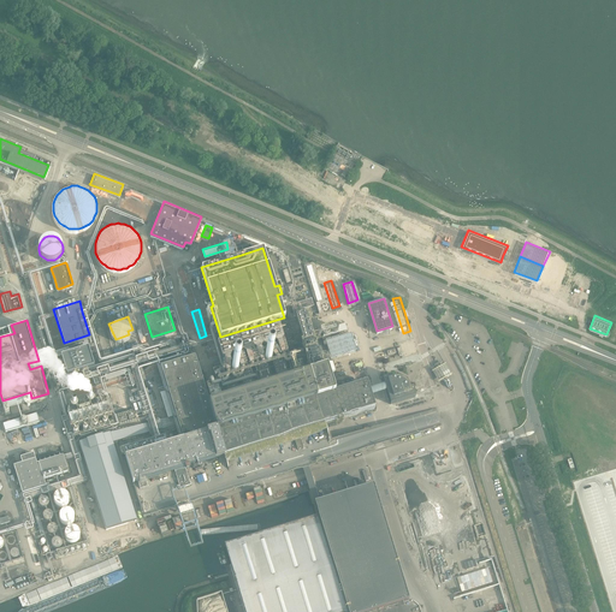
[(330,332),(347,327),(344,320),(312,331),(314,337),(323,334),(323,337),(331,334),(330,332)]
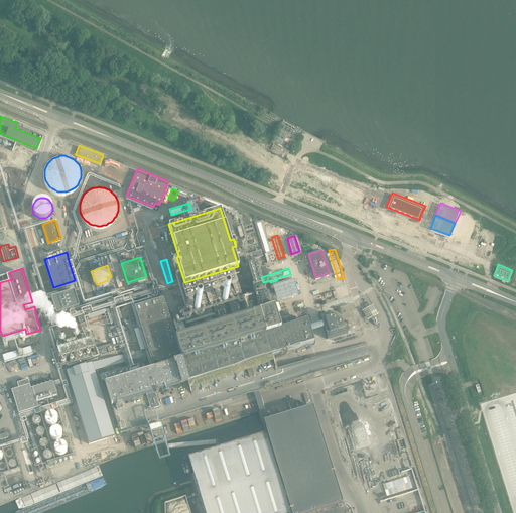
[(235,269),(182,285),(187,301),(240,285),(235,269)]
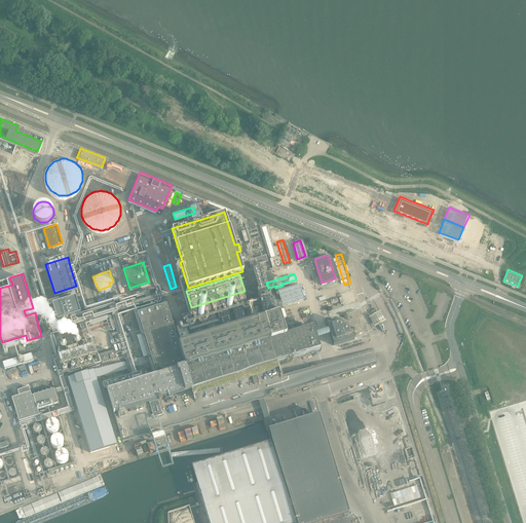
[(299,283),(271,292),(275,305),(304,297),(299,283)]
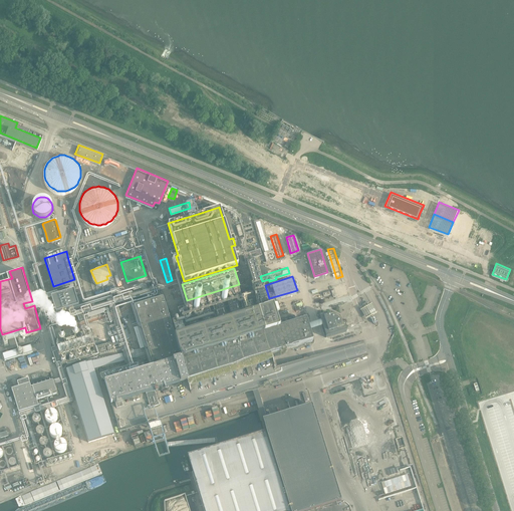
[(334,284),(335,286),(337,293),(347,290),(344,281),(334,284)]
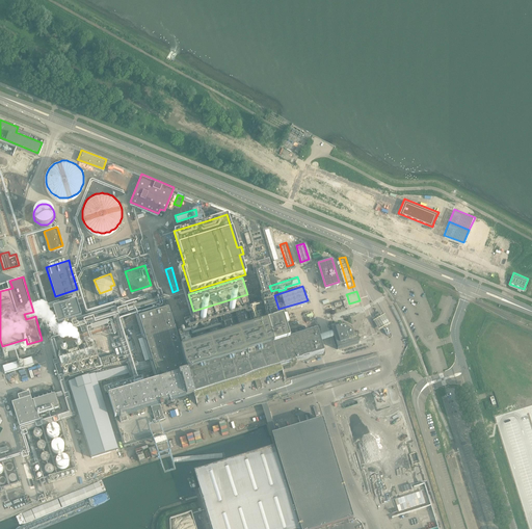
[(77,296),(53,303),(58,319),(81,313),(77,296)]
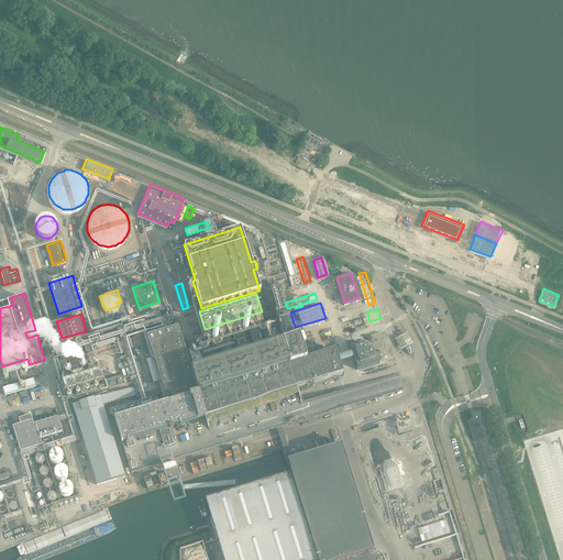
[(295,386),(342,372),(339,360),(337,354),(334,348),(306,358),(298,335),(283,339),(191,368),(178,324),(146,333),(167,399),(112,417),(120,440),(122,440),(122,439),(159,428),(165,443),(175,440),(169,425),(267,395),(274,393),(284,421),(342,404),(338,391),(300,403),(295,386)]
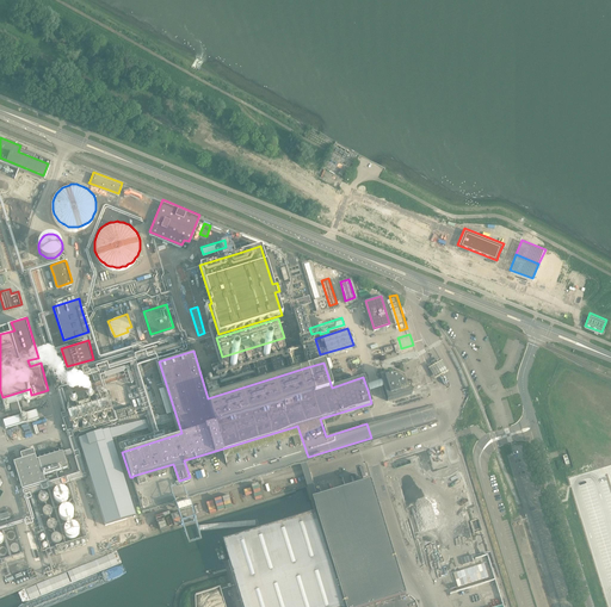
[(448,379),(437,359),(434,357),(433,358),(433,359),(432,360),(444,382),(448,379)]
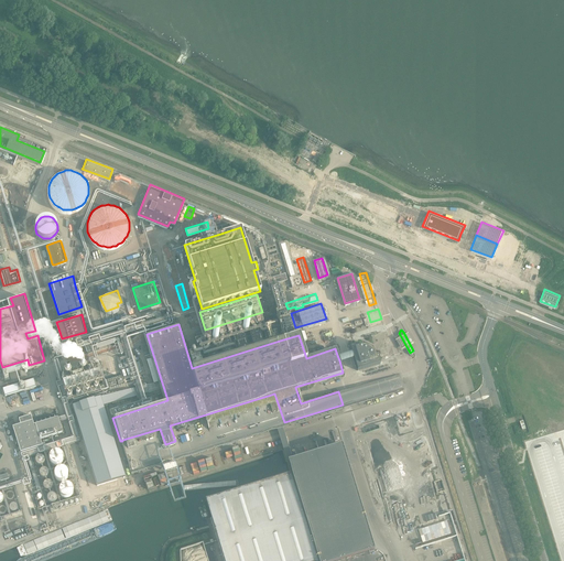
[(380,360),(378,353),(373,354),(373,352),(373,351),(372,349),(375,348),(372,345),(369,346),(368,346),(367,345),(365,345),(364,345),(362,344),(360,345),(359,346),(358,342),(349,345),(351,351),(337,355),(339,360),(354,356),(357,368),(380,360)]
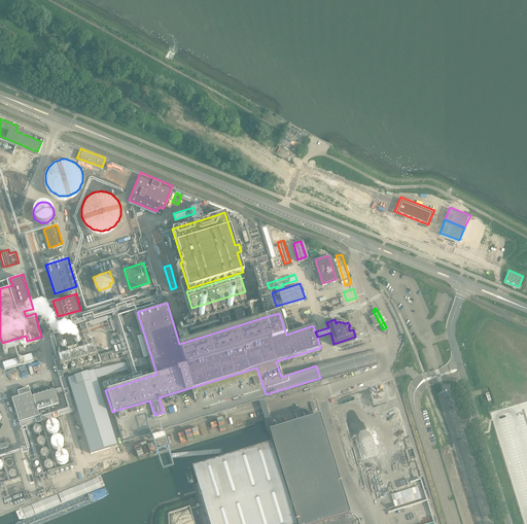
[(36,358),(34,351),(5,360),(7,368),(36,358)]
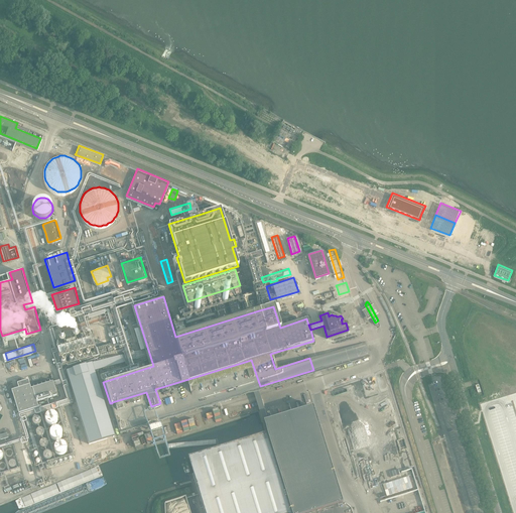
[(251,360),(245,362),(263,419),(268,417),(251,360)]
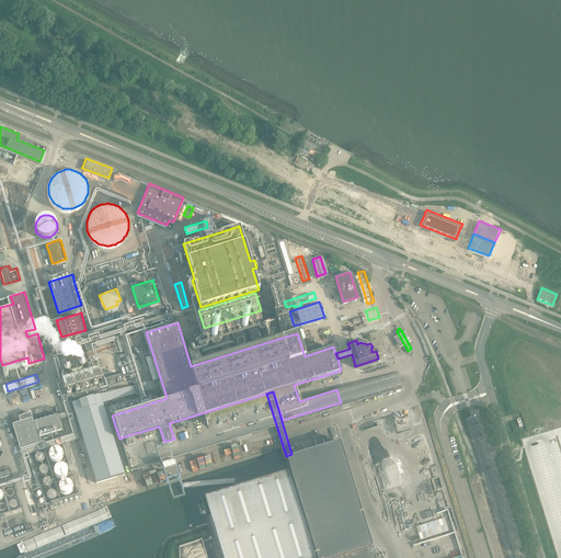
[(100,393),(73,401),(98,479),(124,471),(100,393)]
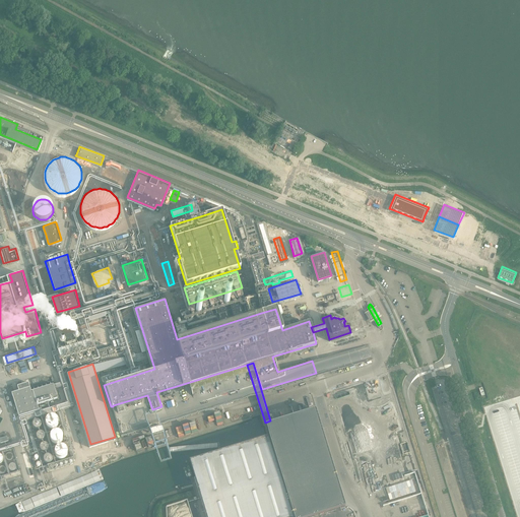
[(38,402),(58,395),(54,382),(31,389),(28,381),(17,384),(18,388),(12,391),(19,414),(39,408),(38,402)]
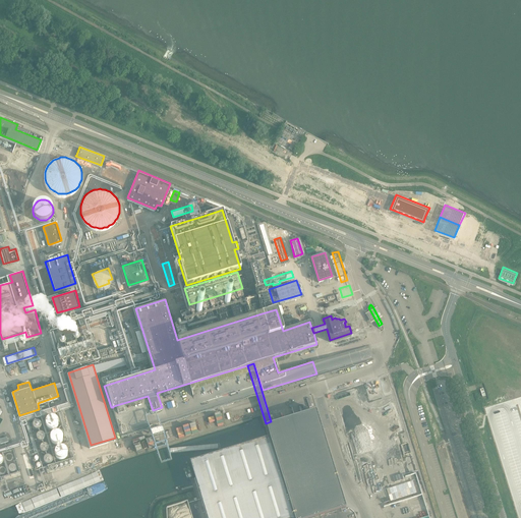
[(266,423),(265,423),(266,424),(269,435),(274,451),(282,477),(288,475),(292,486),(285,488),(294,517),(295,517),(303,517),(346,505),(315,407),(271,421),(266,423)]
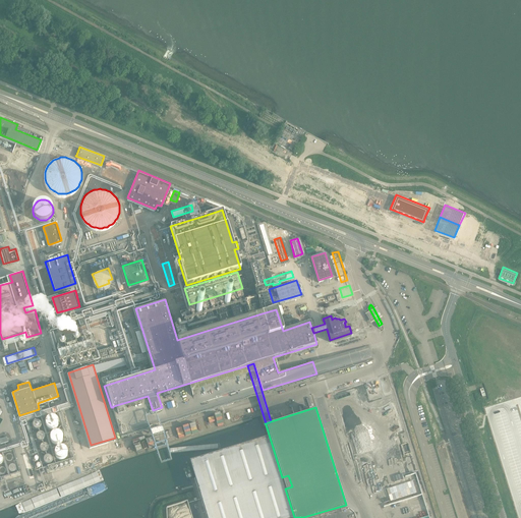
[(123,419),(131,417),(129,410),(121,412),(123,419)]
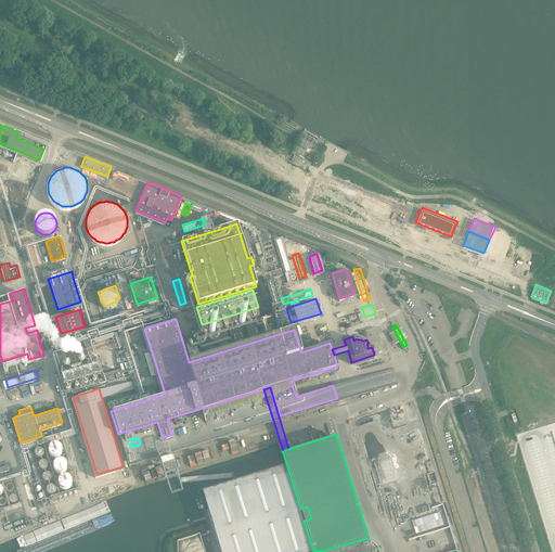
[(62,451),(62,450),(62,448),(61,447),(61,446),(60,445),(57,444),(56,444),(54,444),(53,444),(52,445),(51,446),(50,447),(49,448),(49,450),(50,451),(50,452),(51,453),(52,454),(54,456),(55,456),(56,456),(59,454),(60,454),(61,452),(62,451)]
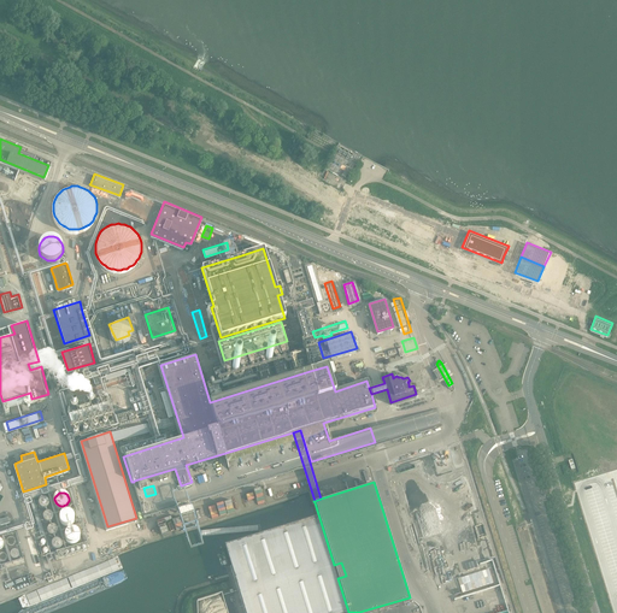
[(48,504),(48,501),(48,500),(47,497),(46,497),(43,496),(42,497),(40,497),(39,499),(39,501),(39,502),(39,505),(41,506),(42,506),(43,507),(46,506),(47,505),(48,504)]
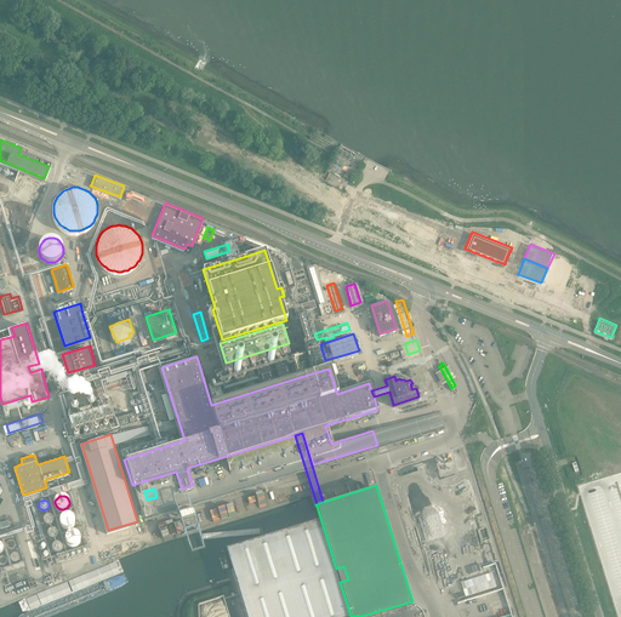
[(153,520),(155,527),(169,523),(164,509),(158,512),(160,516),(153,520)]
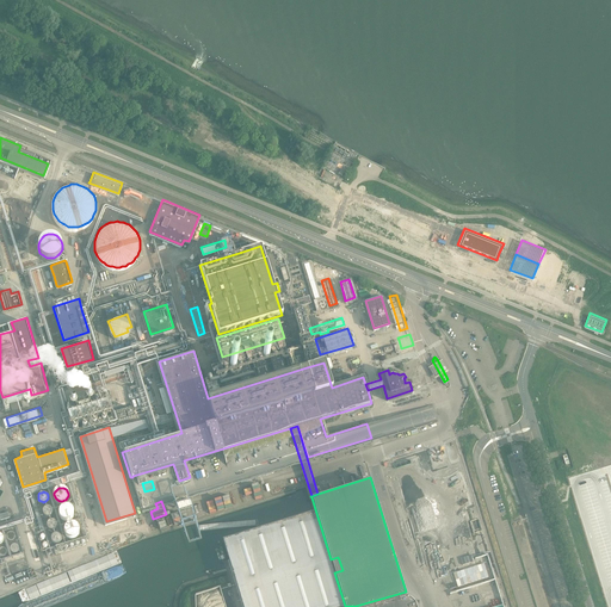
[(51,511),(51,509),(51,508),(50,506),(49,506),(48,505),(45,505),(44,506),(43,506),(42,508),(42,509),(42,512),(43,513),(44,514),(45,514),(48,514),(49,514),(50,513),(51,511)]
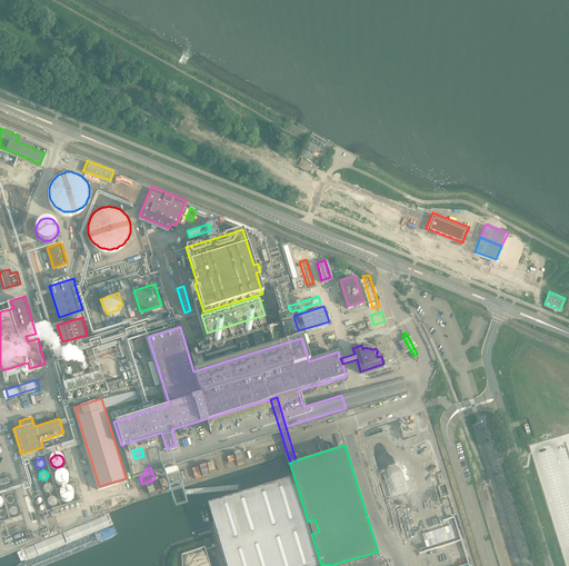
[(70,479),(70,477),(70,476),(70,475),(69,474),(68,473),(67,472),(66,472),(65,470),(62,472),(61,472),(60,473),(59,474),(58,475),(58,476),(58,477),(58,478),(58,480),(59,482),(60,483),(61,483),(62,484),(63,484),(66,484),(67,483),(68,483),(69,482),(70,480),(70,479)]
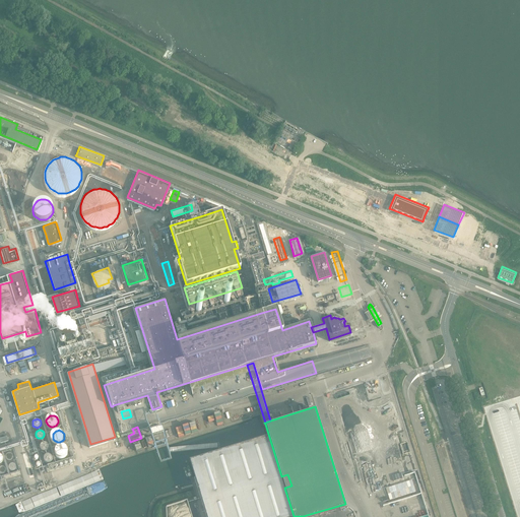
[(200,495),(206,516),(294,516),(284,488),(291,486),(287,474),(281,476),(273,450),(268,434),(189,458),(197,483),(200,495)]
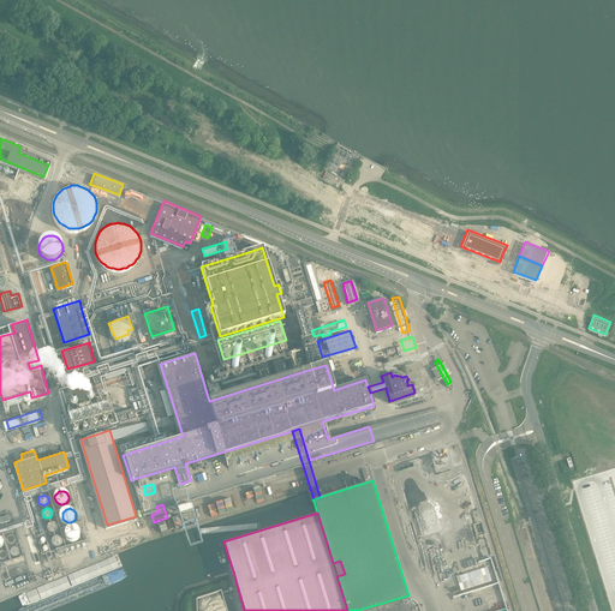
[(57,529),(57,527),(57,526),(55,525),(54,523),(53,522),(51,522),(49,523),(48,525),(47,526),(47,528),(47,529),(48,531),(49,532),(52,532),(53,532),(55,532),(57,531),(57,529)]
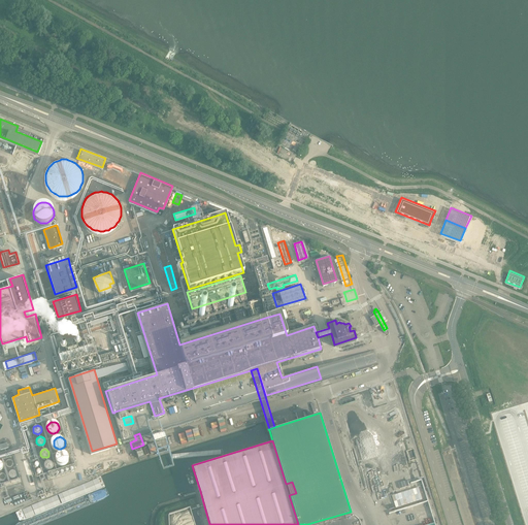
[(68,459),(68,458),(68,456),(67,455),(67,454),(66,453),(65,452),(63,452),(62,452),(61,452),(59,453),(58,453),(57,454),(57,456),(56,457),(56,458),(57,459),(57,461),(58,462),(59,463),(60,463),(62,463),(63,463),(64,463),(65,462),(66,461),(67,460),(68,459)]
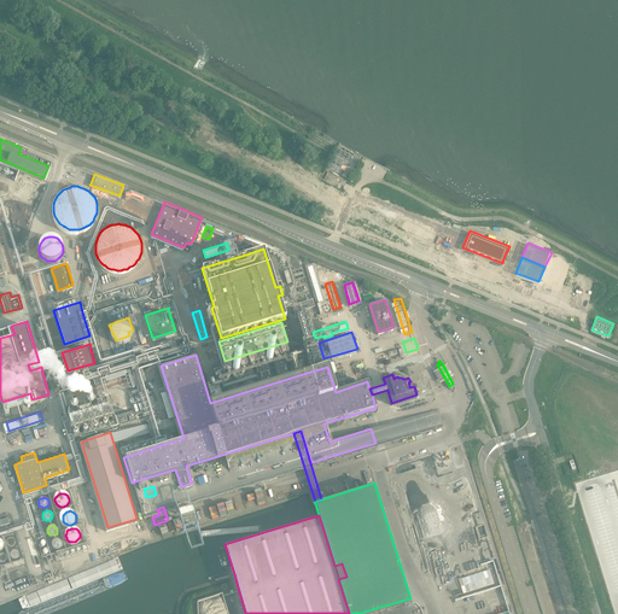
[(62,544),(62,543),(62,541),(60,539),(59,538),(58,538),(56,538),(54,538),(53,539),(52,542),(52,543),(52,545),(53,547),(54,548),(57,548),(58,548),(59,547),(62,545),(62,544)]
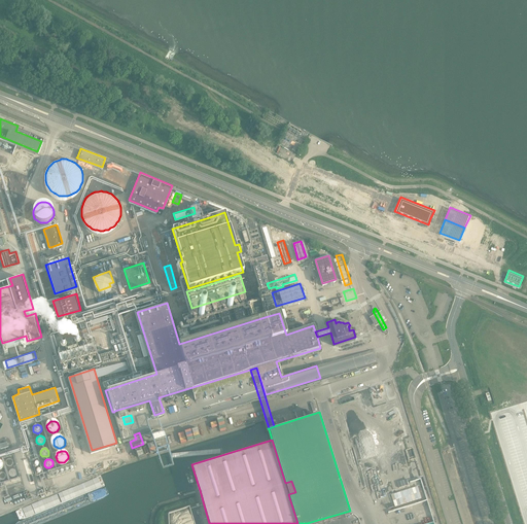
[(190,503),(168,509),(171,523),(173,523),(179,523),(178,521),(180,521),(179,517),(192,514),(190,503)]
